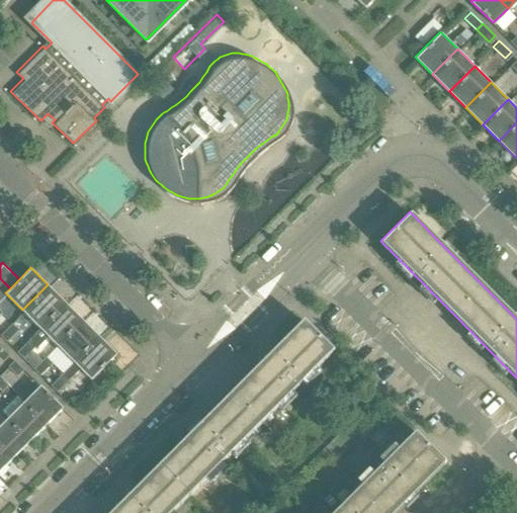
[(0,295),(1,297),(5,292),(10,288),(0,278),(0,295)]
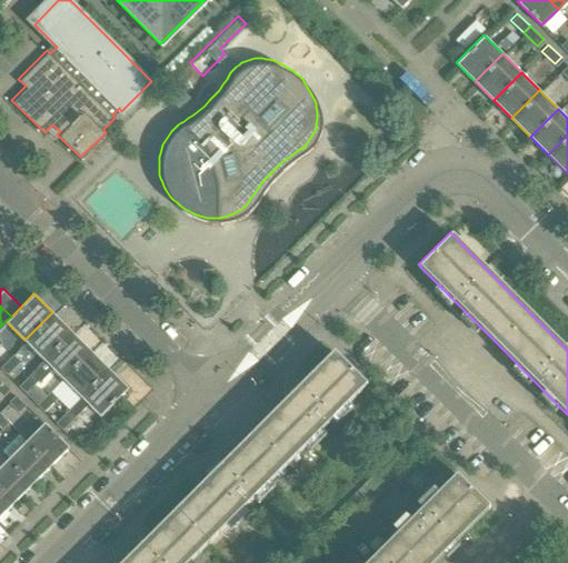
[(25,340),(43,359),(71,331),(52,312),(25,340)]
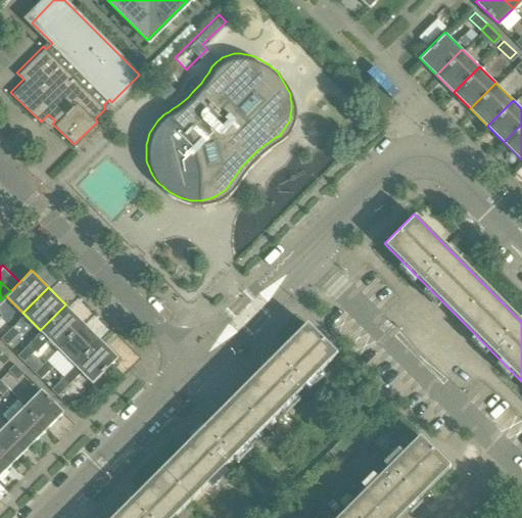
[(40,330),(56,346),(82,321),(65,304),(40,330)]
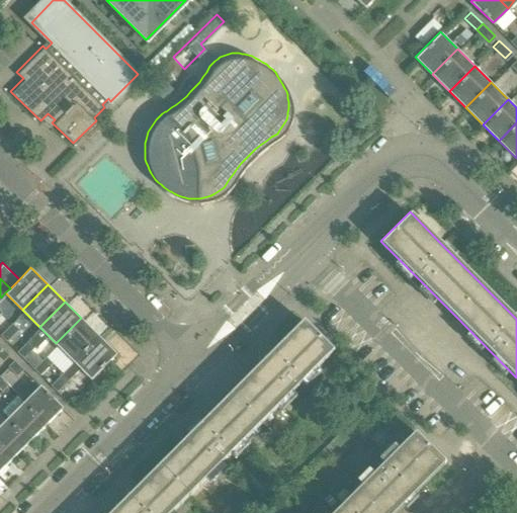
[(56,343),(73,359),(73,360),(98,335),(81,318),(56,343)]
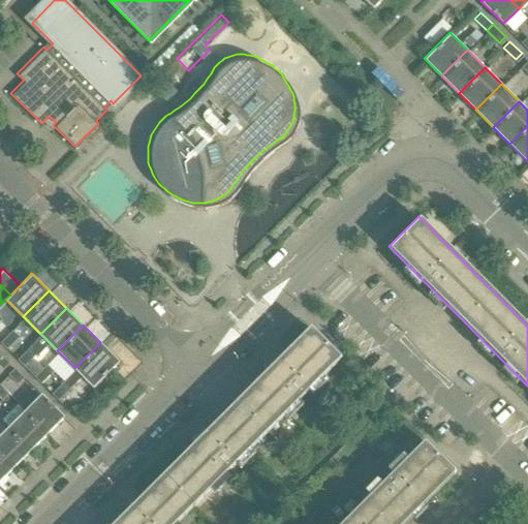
[(171,523),(338,357),(339,356),(309,326),(308,327),(111,523),(171,523)]
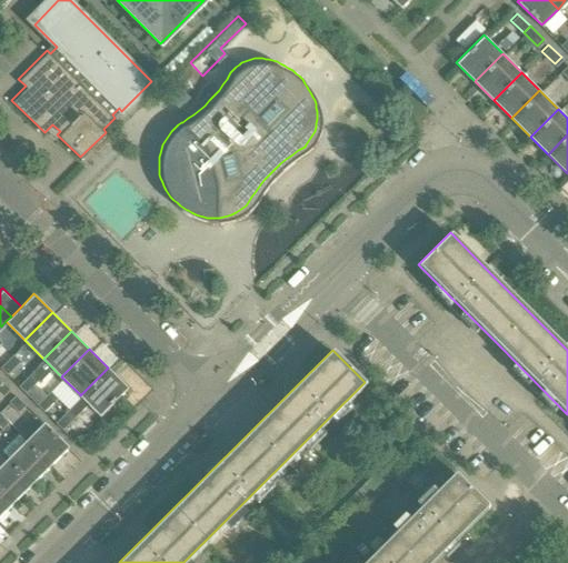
[(0,365),(7,372),(17,362),(10,355),(0,365)]
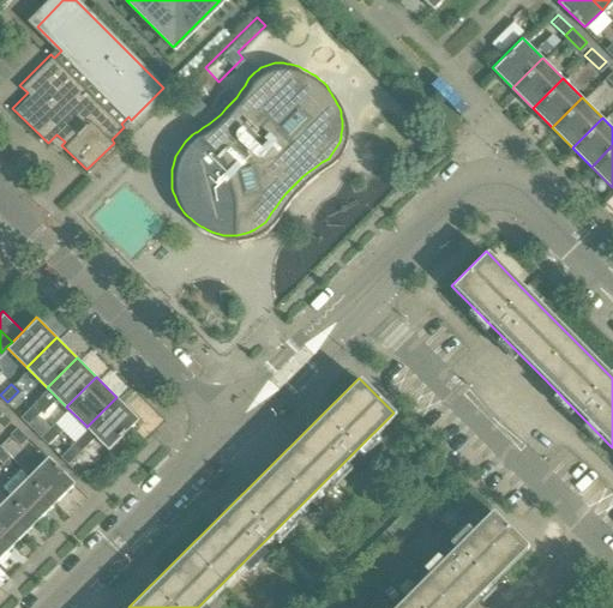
[(86,427),(86,426),(70,443),(59,453),(66,461),(94,434),(107,447),(137,417),(116,397),(86,427)]
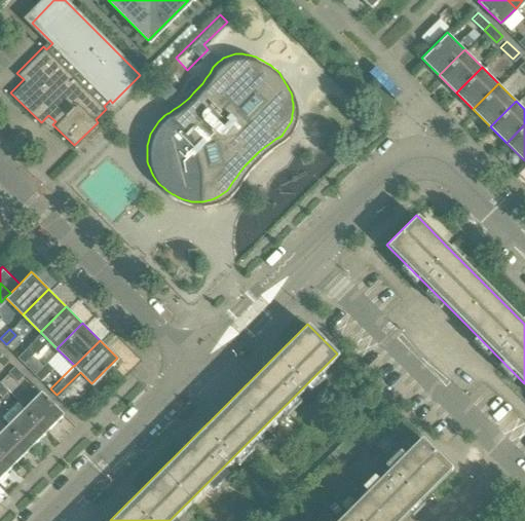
[(16,355),(23,361),(32,351),(26,345),(16,355)]
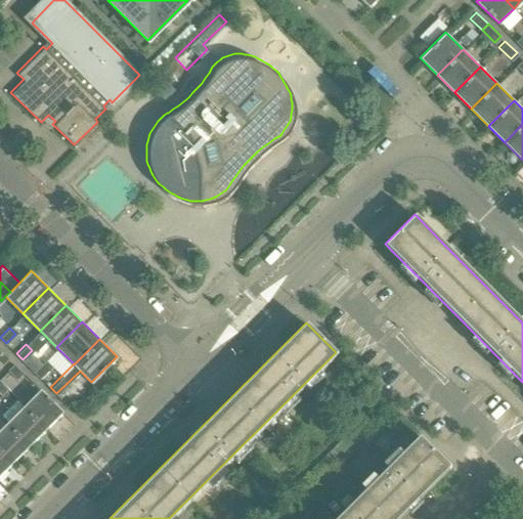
[(0,360),(2,362),(8,356),(0,348),(0,360)]
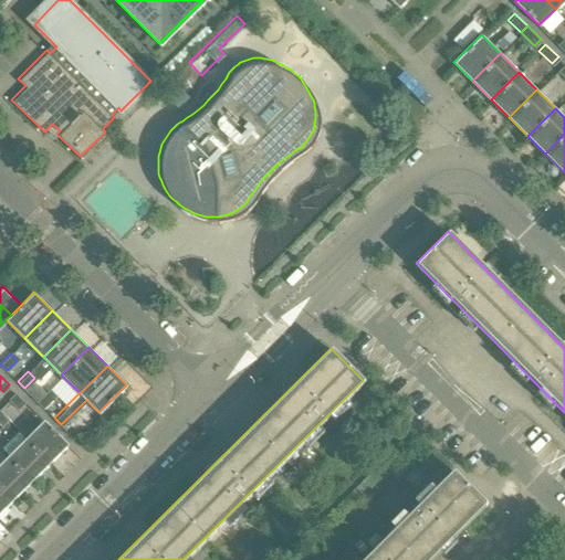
[(37,383),(28,391),(37,400),(45,391),(37,383)]
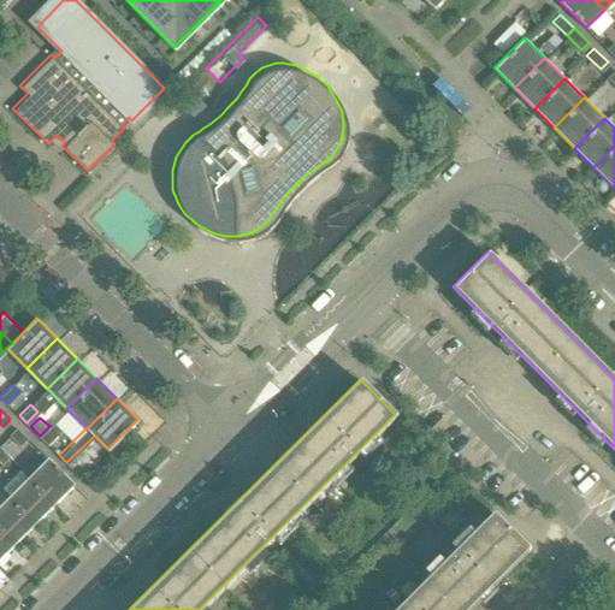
[(16,425),(9,432),(19,443),(27,436),(16,425)]
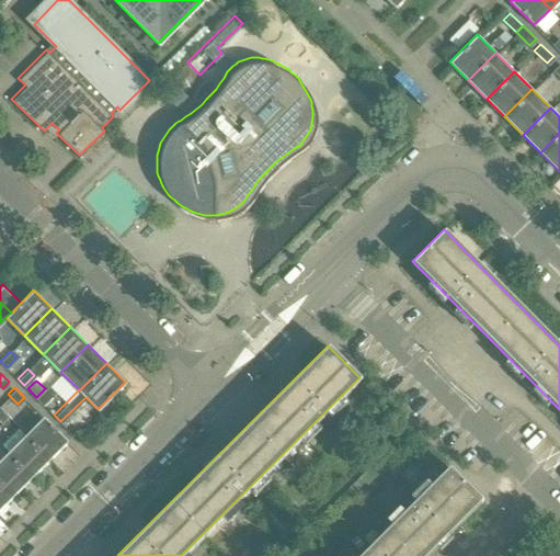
[(36,397),(43,404),(53,394),(46,387),(45,388),(36,397)]
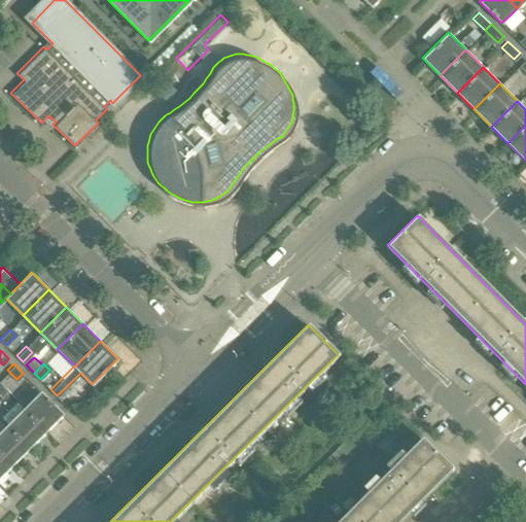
[(40,390),(25,406),(47,427),(63,413),(40,390)]
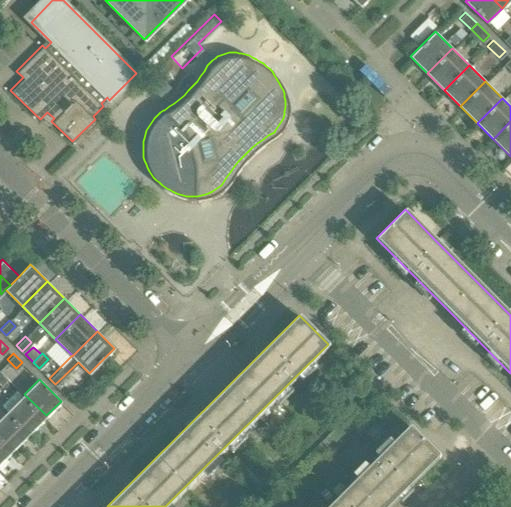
[(24,394),(8,410),(30,432),(46,415),(24,394)]
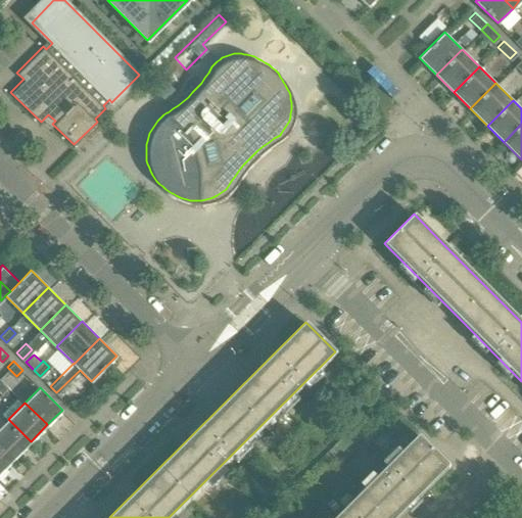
[(8,419),(0,427),(0,443),(13,458),(31,441),(8,419)]
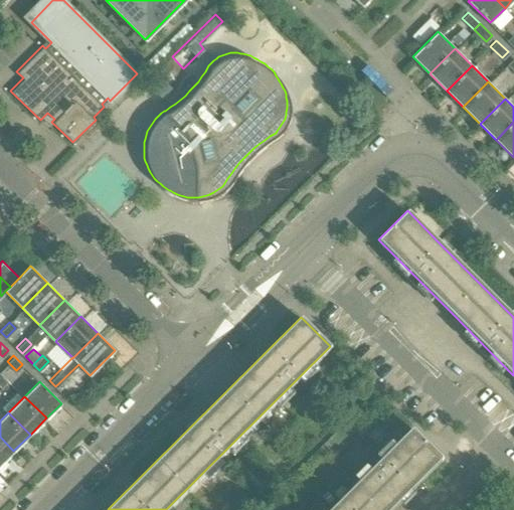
[(411,429),(330,509),(387,509),(441,458),(442,457),(412,428),(411,429)]
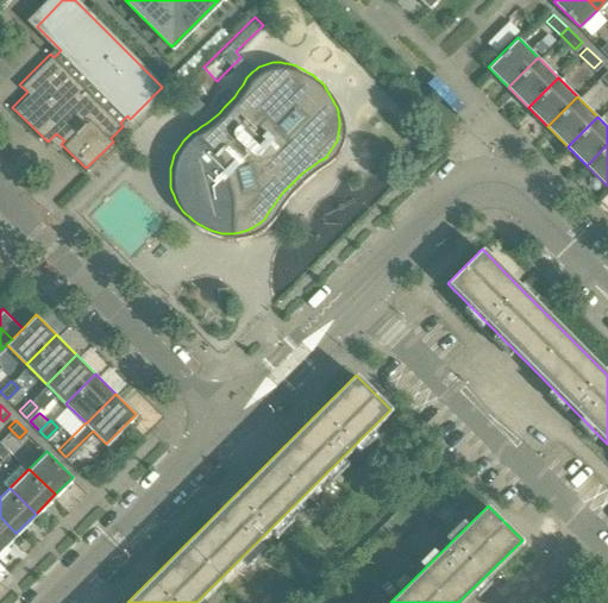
[(0,548),(16,533),(0,516),(0,548)]
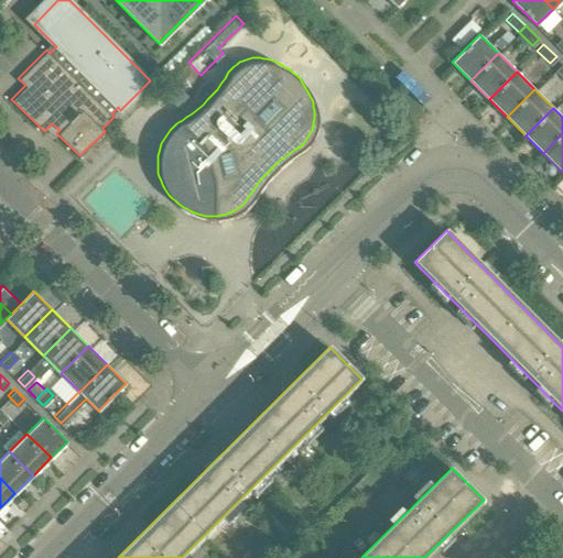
[(296,509),(302,514),(310,506),(304,501),(296,509)]
